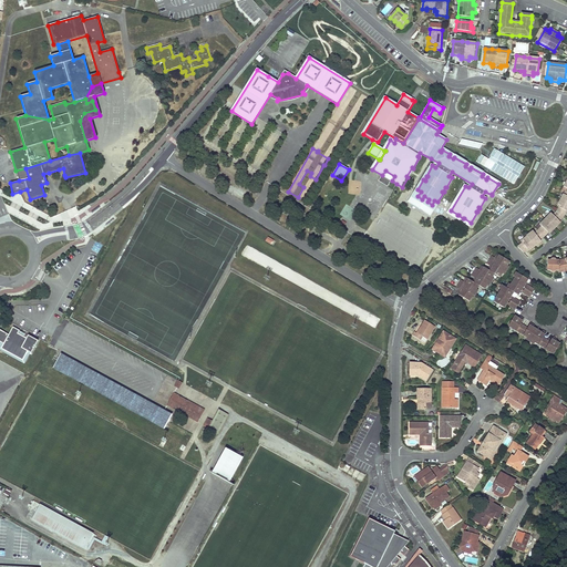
[(394,176),(385,171),(382,175),(379,182),(388,187),(392,181),(394,176)]
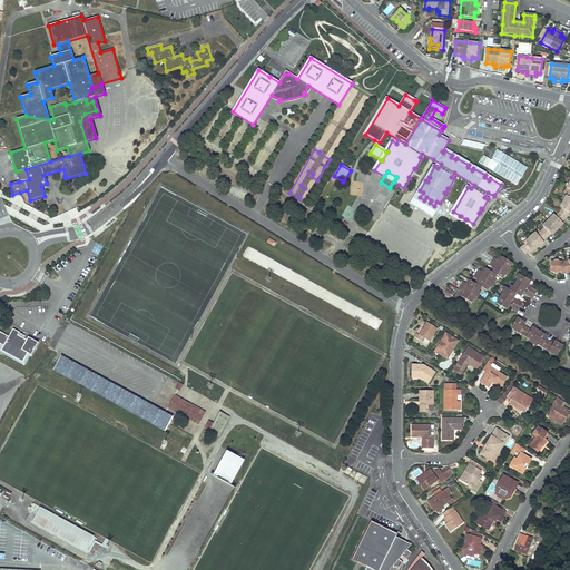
[(526,245),(521,248),(526,254),(531,249),(533,249),(541,244),(541,242),(547,238),(552,233),(553,233),(557,228),(559,229),(561,227),(561,223),(567,217),(569,210),(569,183),(568,187),(569,188),(569,193),(569,194),(568,194),(561,207),(562,208),(560,213),(557,216),(554,215),(543,226),(546,228),(542,232),(538,235),(536,233),(530,237),(530,238),(524,243),(526,245)]
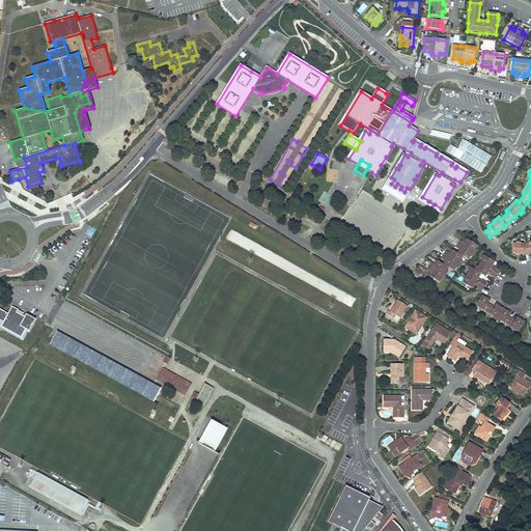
[(394,179),(391,177),(383,191),(401,202),(410,189),(407,188),(404,192),(400,189),(401,187),(397,184),(395,187),(391,184),(394,179)]
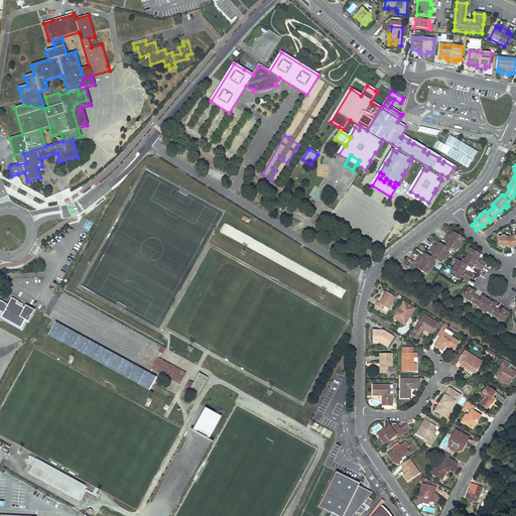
[(417,196),(410,191),(408,196),(411,198),(426,207),(428,203),(422,199),(421,199),(416,196),(417,196)]
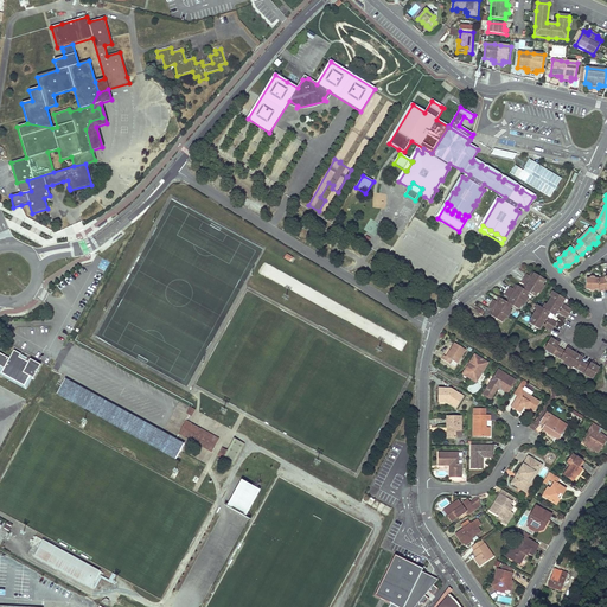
[(525,286),(528,286),(525,291),(523,289),(519,287),(516,291),(515,289),(511,287),(505,296),(509,298),(511,299),(509,304),(506,302),(503,300),(500,304),(498,302),(494,300),(489,308),(493,311),(494,312),(492,317),(503,323),(512,306),(518,310),(529,293),(535,296),(545,280),(535,274),(532,279),(531,278),(526,275),(522,283),(525,286)]
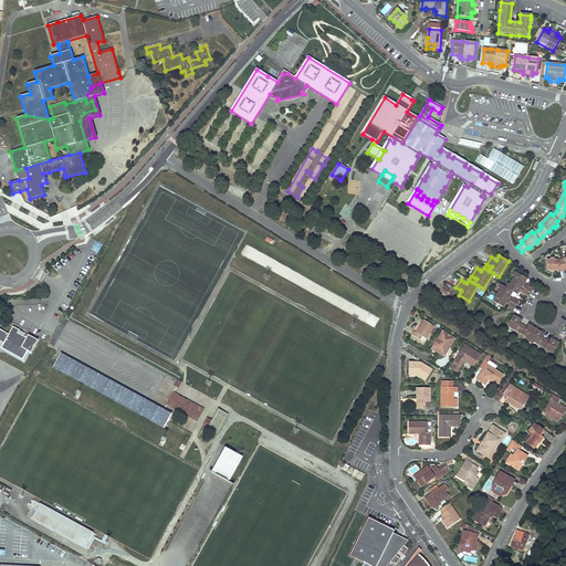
[(559,260),(547,260),(547,271),(558,271),(565,269),(565,258),(559,260)]
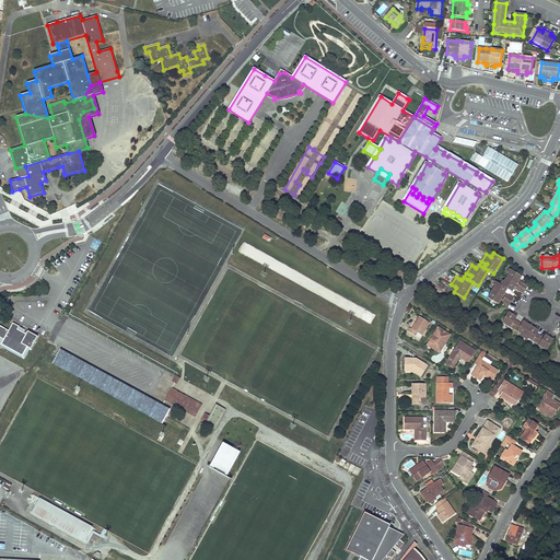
[(489,299),(498,304),(500,300),(504,293),(506,289),(512,292),(515,288),(520,280),(522,276),(512,270),(502,286),(498,283),(489,299)]
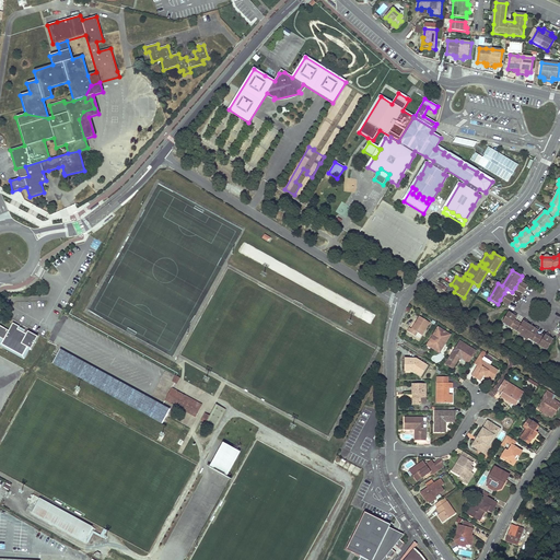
[(517,289),(523,292),(527,286),(522,281),(517,289)]
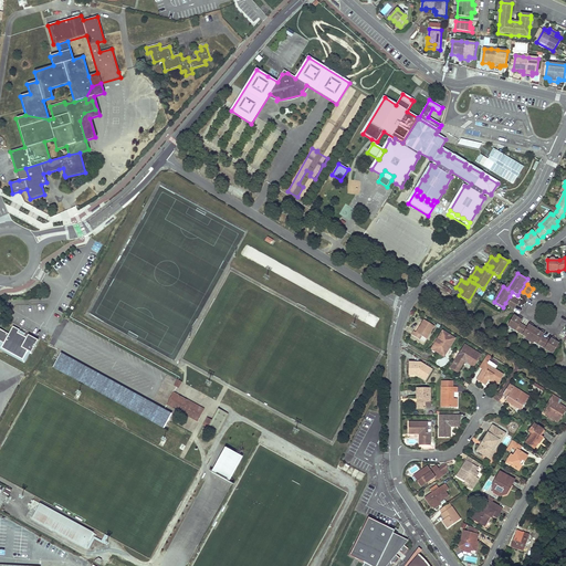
[(512,297),(507,305),(510,306),(514,308),(519,302),(512,297)]
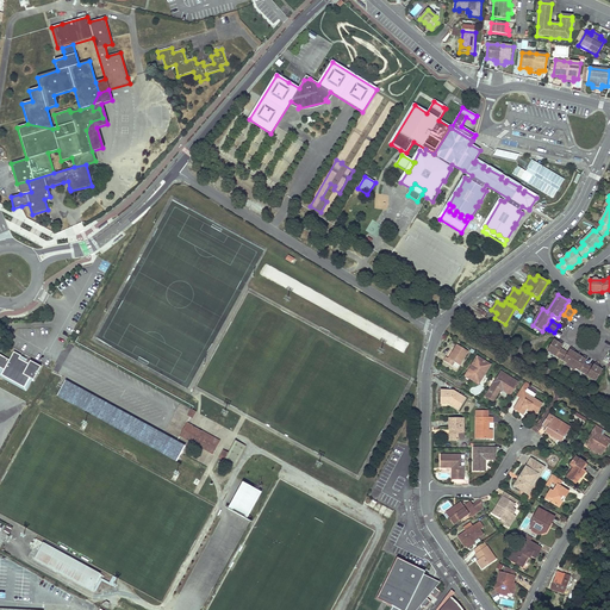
[(602,371),(598,368),(597,371),(592,367),(592,368),(585,363),(582,360),(583,359),(574,353),(573,355),(568,353),(561,348),(556,346),(559,343),(554,341),(548,350),(596,380),(602,371)]
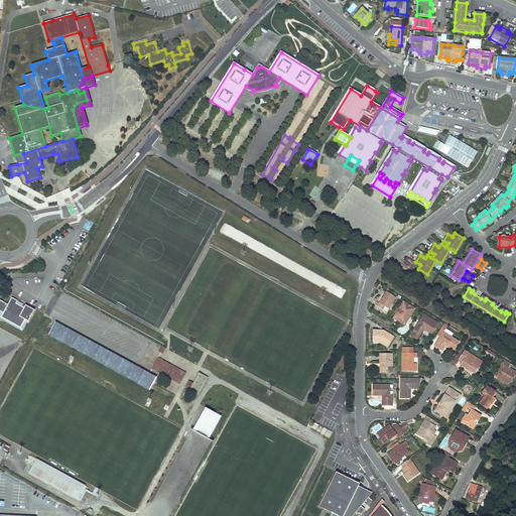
[(378,302),(376,305),(387,312),(396,297),(387,292),(382,300),(383,301),(381,304),(380,303),(378,302)]
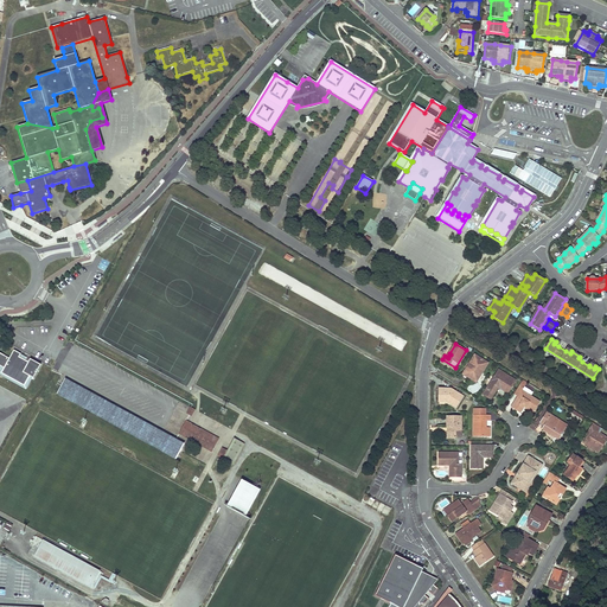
[(474,356),(464,375),(477,383),(487,364),(474,356)]
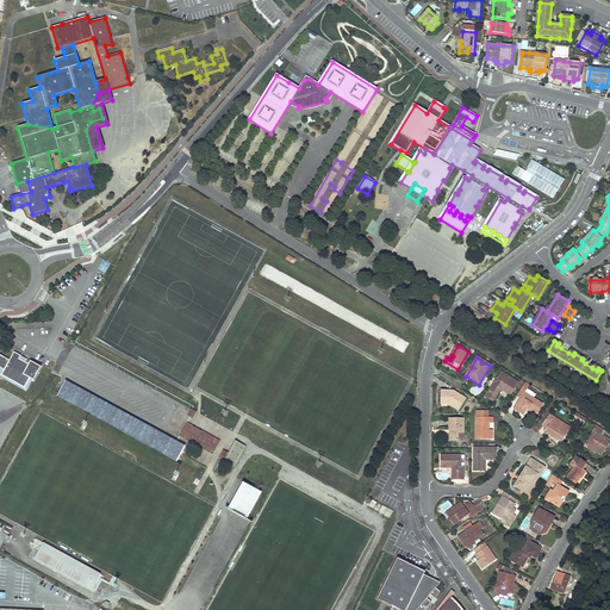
[(1,360),(0,362),(0,367),(6,371),(11,373),(8,378),(22,385),(27,375),(30,375),(42,383),(47,374),(35,368),(33,371),(24,366),(25,362),(19,359),(14,367),(1,360)]
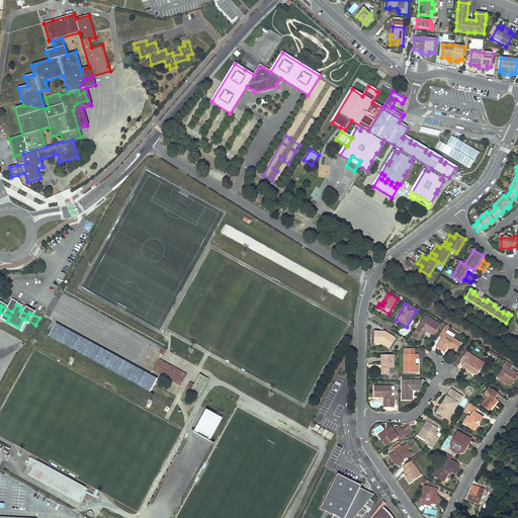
[(19,330),(25,319),(23,319),(18,327),(7,321),(9,317),(5,315),(2,321),(19,330)]
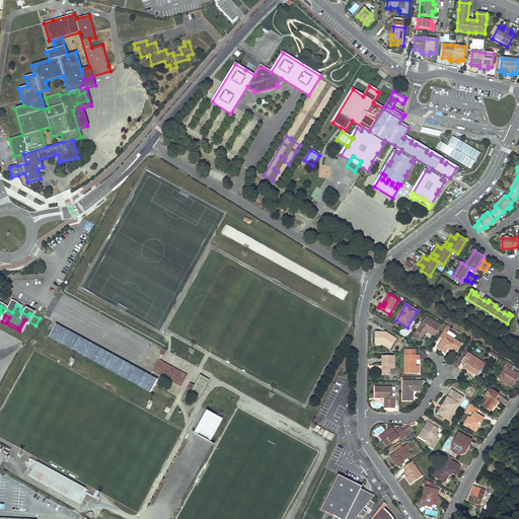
[(426,316),(413,338),(420,343),(426,332),(428,334),(429,332),(433,331),(436,334),(441,325),(426,316)]
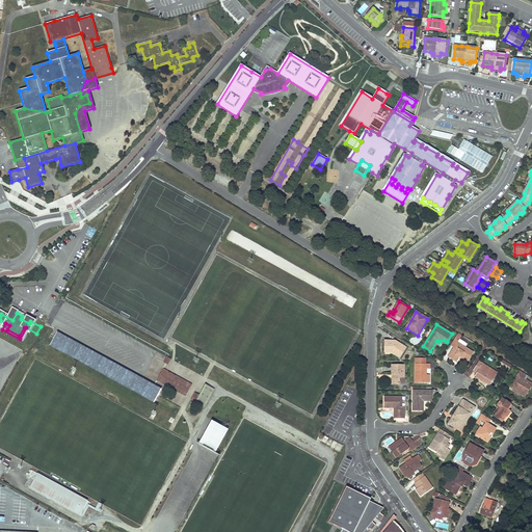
[(459,340),(456,337),(450,346),(454,348),(448,357),(456,363),(459,357),(461,358),(462,356),(469,361),(473,353),(462,347),(457,343),(459,340)]
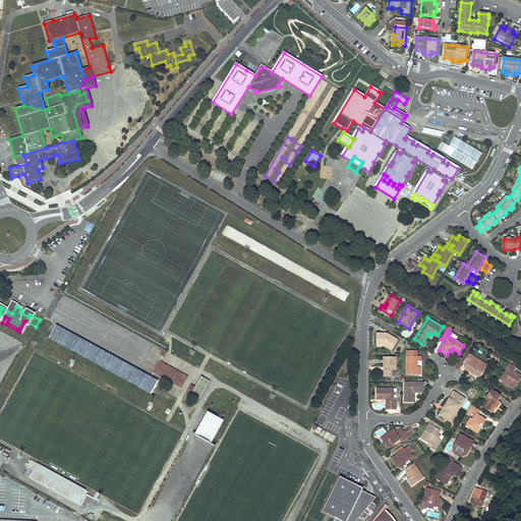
[(378,334),(378,343),(383,343),(385,344),(384,345),(392,350),(397,340),(388,334),(378,334)]
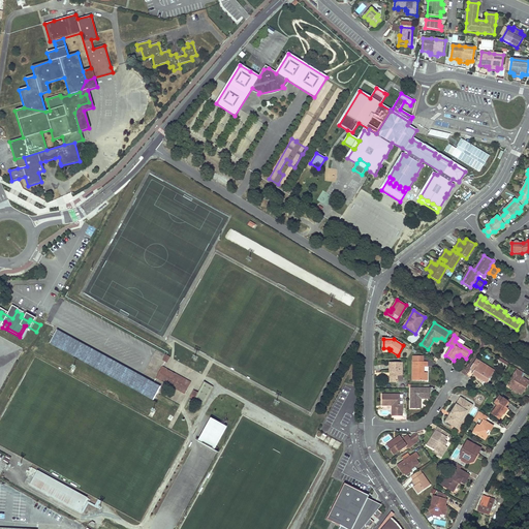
[(508,364),(498,358),(497,360),(507,366),(508,364)]
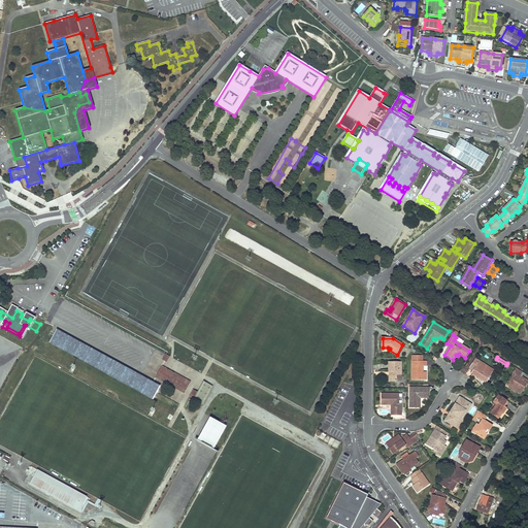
[(477,360),(475,359),(469,367),(473,370),(471,373),(487,383),(493,372),(475,362),(477,360)]
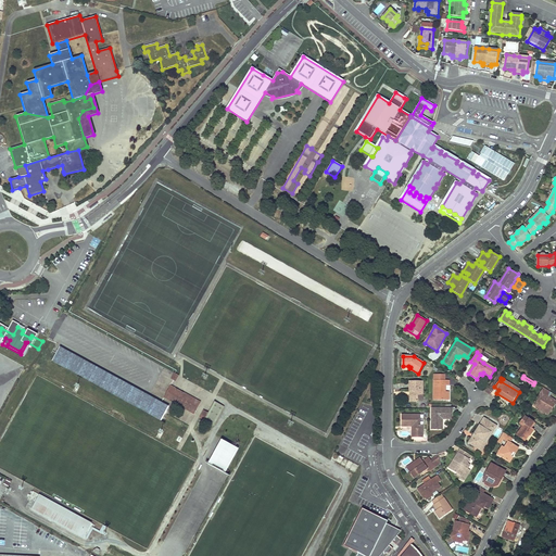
[(520,390),(503,379),(501,381),(519,392),(520,390)]
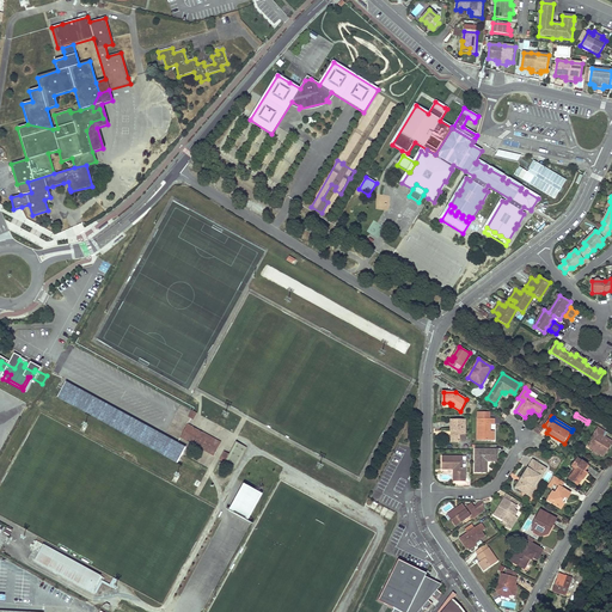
[(477,418),(477,440),(491,440),(491,432),(490,430),(490,424),(494,424),(494,418),(481,418),(477,418)]
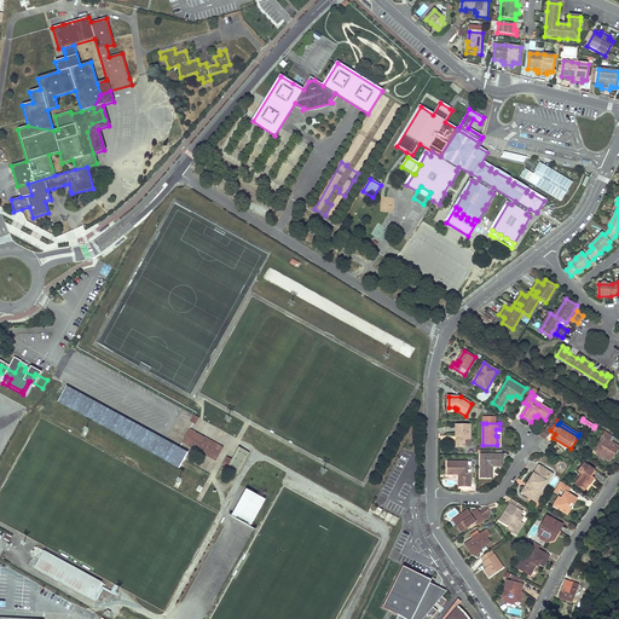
[(469,426),(456,426),(456,437),(457,437),(460,437),(460,446),(469,447),(469,426)]
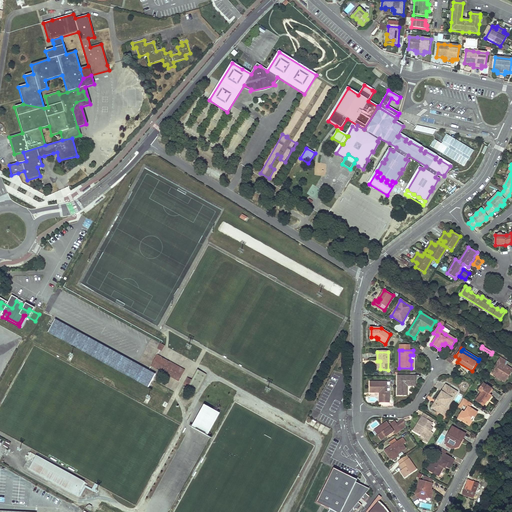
[(163,372),(178,380),(184,370),(169,361),(168,363),(160,359),(161,357),(157,354),(151,365),(155,368),(156,366),(164,371),(163,372)]
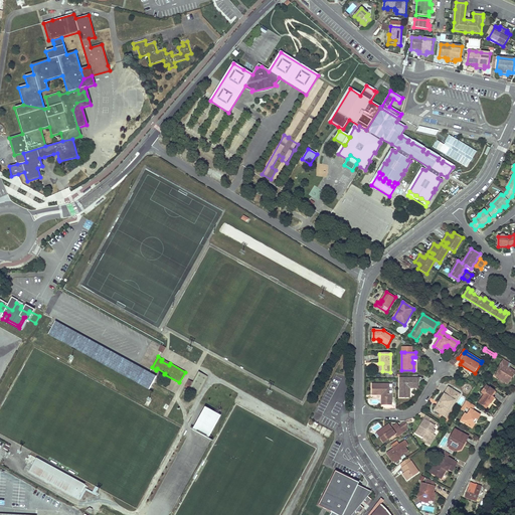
[(509,363),(503,359),(500,364),(502,365),(499,369),(501,371),(497,377),(500,380),(500,381),(504,384),(505,382),(508,384),(514,372),(514,371),(509,368),(507,367),(509,363)]
